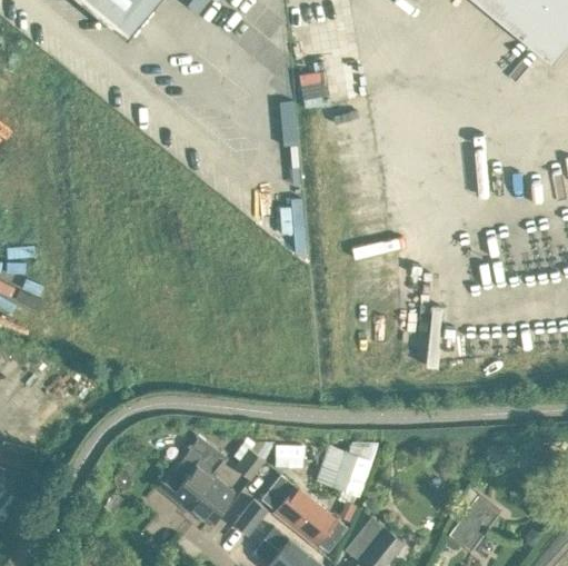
[(77,0),(127,40),(159,0),(77,0)]
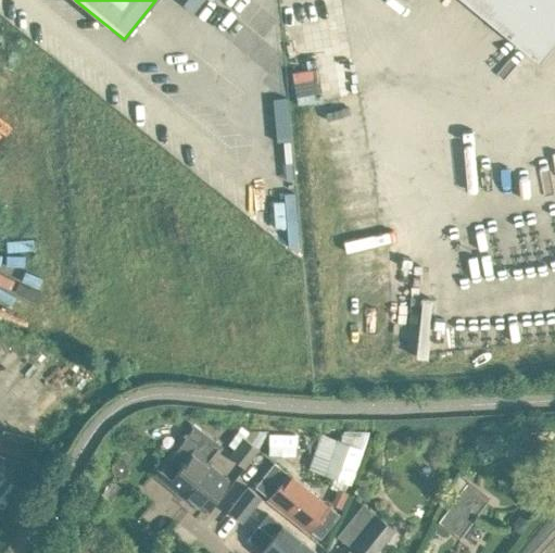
[(554,0),(467,0),(543,62),(554,47),(554,0)]
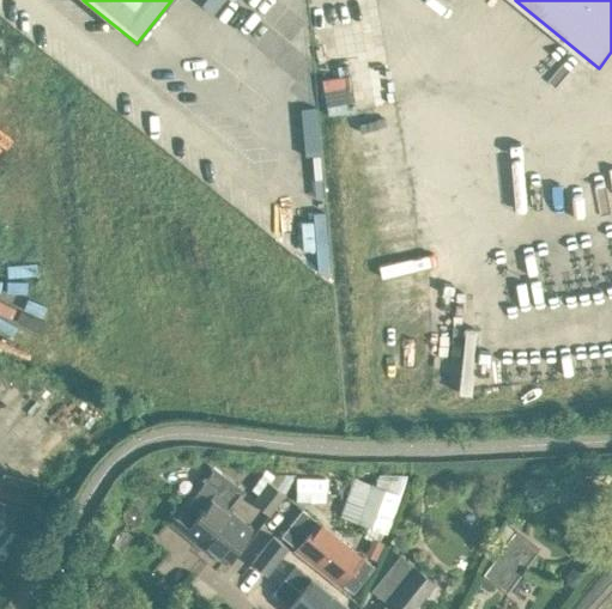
[(211,470),(188,501),(204,512),(187,534),(226,564),(250,531),(229,515),(244,495),(211,470)]
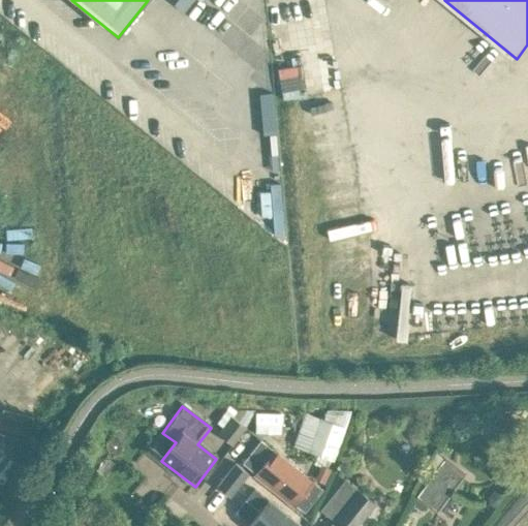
[(247,430),(245,429),(251,423),(239,412),(234,420),(233,420),(220,436),(234,446),(247,430)]
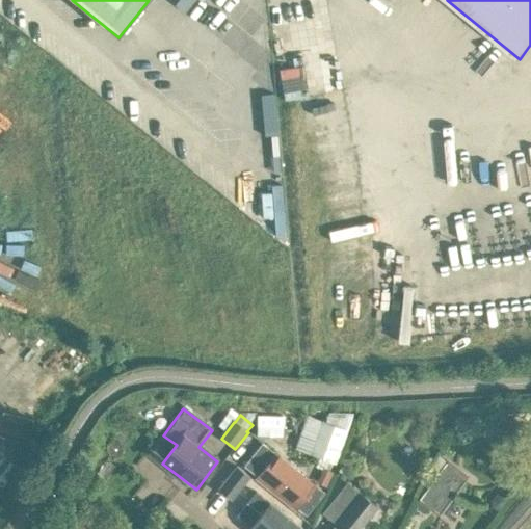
[(336,465),(347,432),(350,423),(330,416),(326,425),(323,424),(312,455),(336,465)]
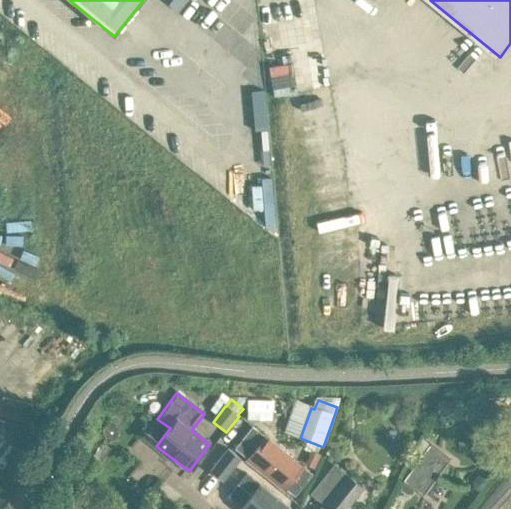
[(266,474),(283,452),(253,429),(236,451),(266,474)]
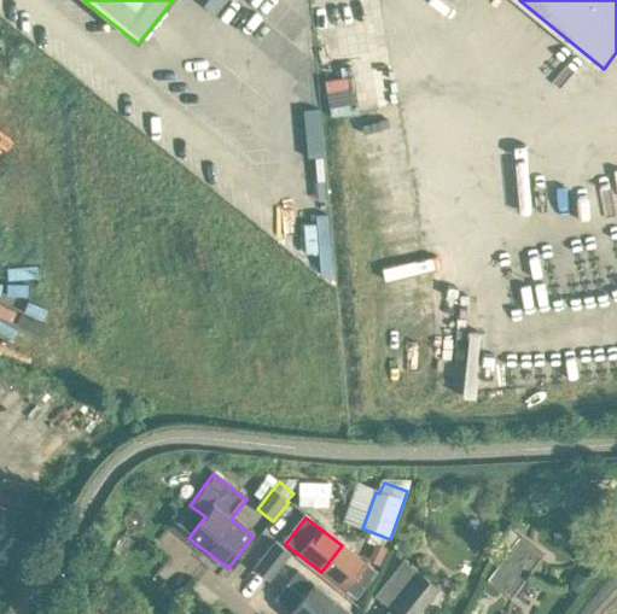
[(545,556),(522,538),(513,531),(494,562),(501,566),(490,582),(513,598),(545,556)]
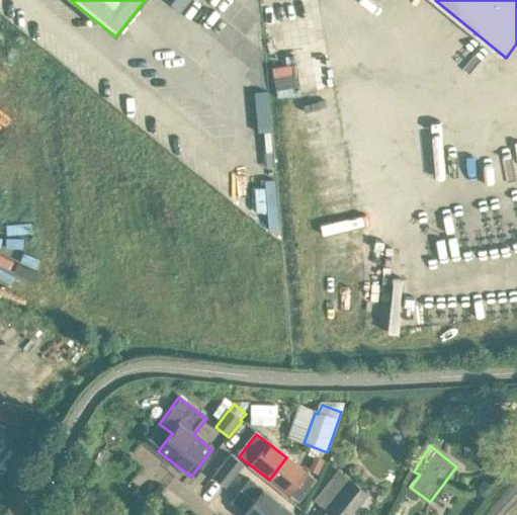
[(0,471),(2,475),(18,456),(10,450),(0,462),(0,471)]
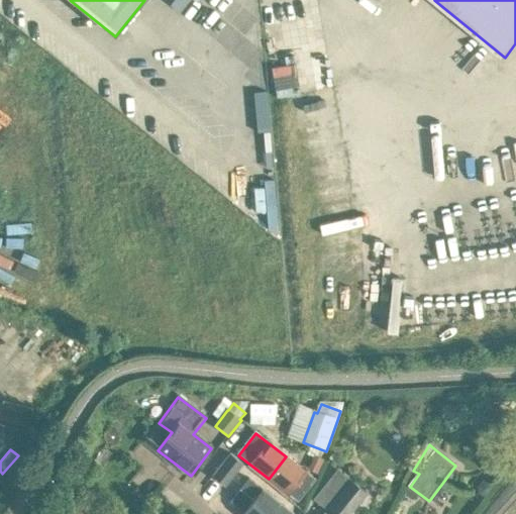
[(226,487),(243,465),(230,454),(213,477),(226,487)]
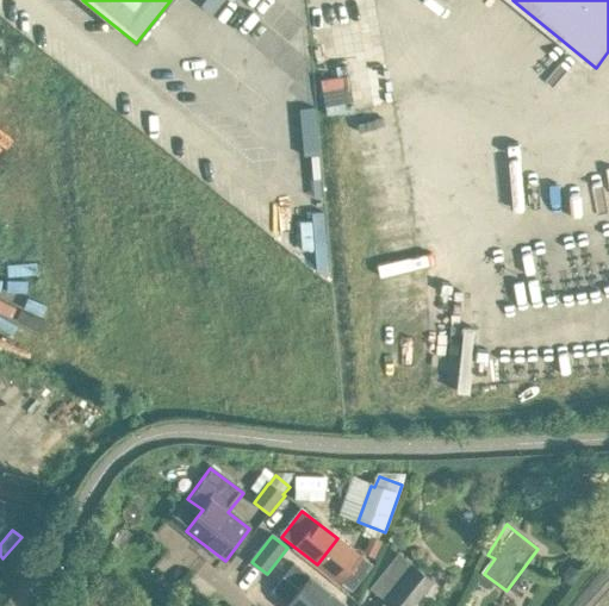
[(337,538),(317,564),(352,593),(373,567),(337,538)]
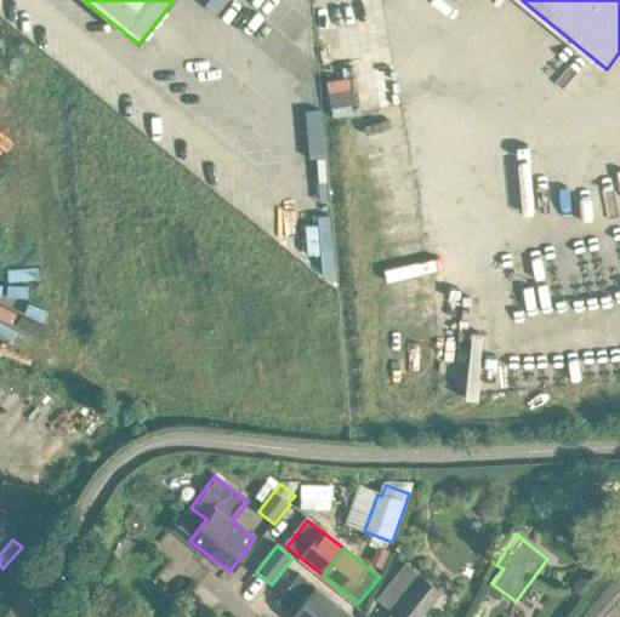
[(351,616),(300,576),(278,604),(294,616),(351,616)]
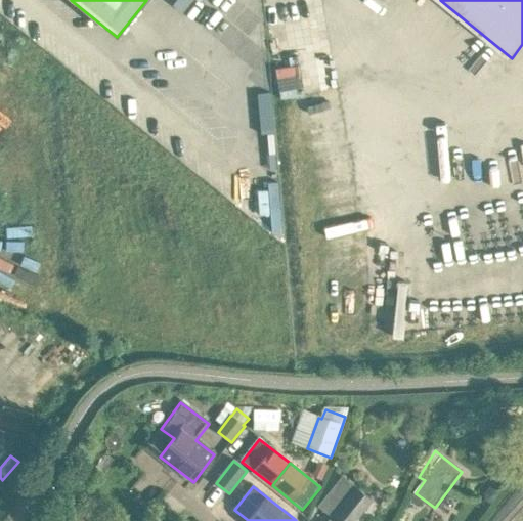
[(358,520),(374,501),(356,487),(329,520),(358,520)]
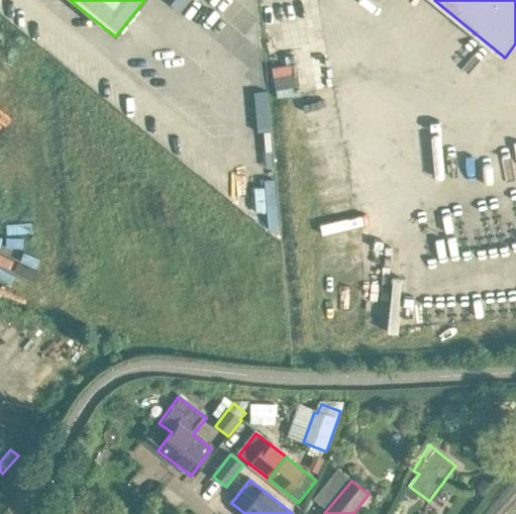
[(79,499),(70,513),(91,513),(95,507),(79,499)]
